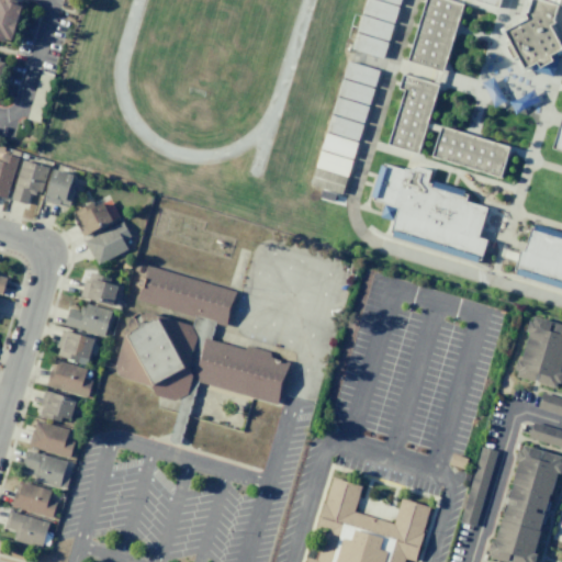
[(0,0),(19,0),(27,2),(15,44),(0,38),(0,0)]
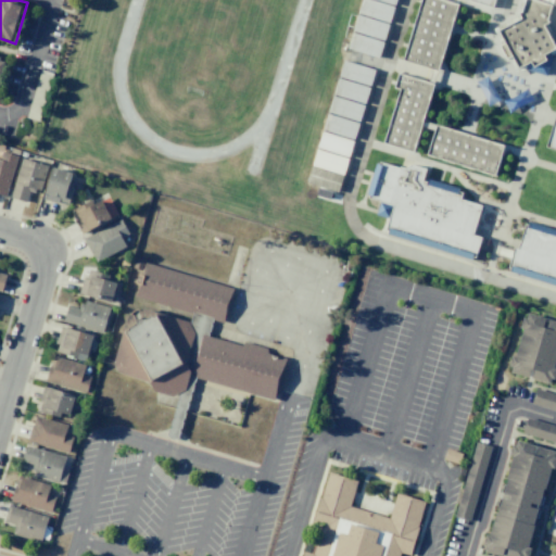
[(371,0),(361,0),(357,13),(388,22),(393,7),(371,0)]
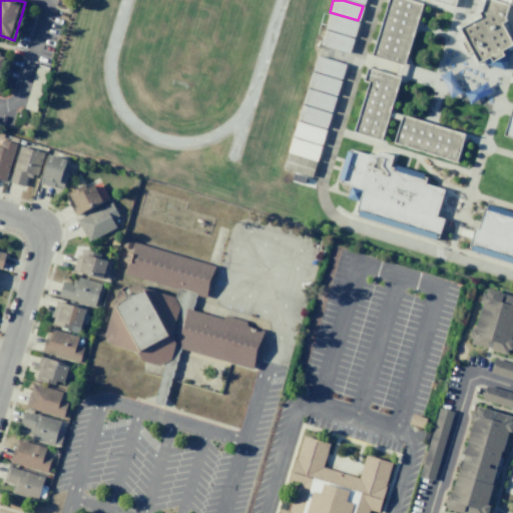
[(408,0),(387,0),(371,55),(403,65),(421,4),(408,0)]
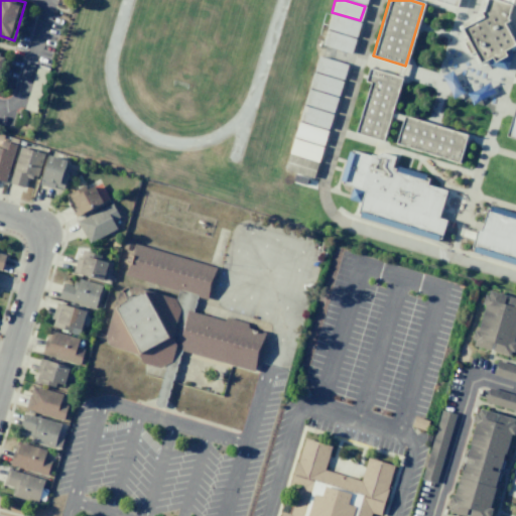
[(515,0),(487,0),(484,11),(482,12),(484,17),(462,28),(481,63),(487,59),(489,65),(506,71),(512,53),(509,48),(515,44),(504,23),(508,21),(507,18),(511,4),(515,5),(515,0)]
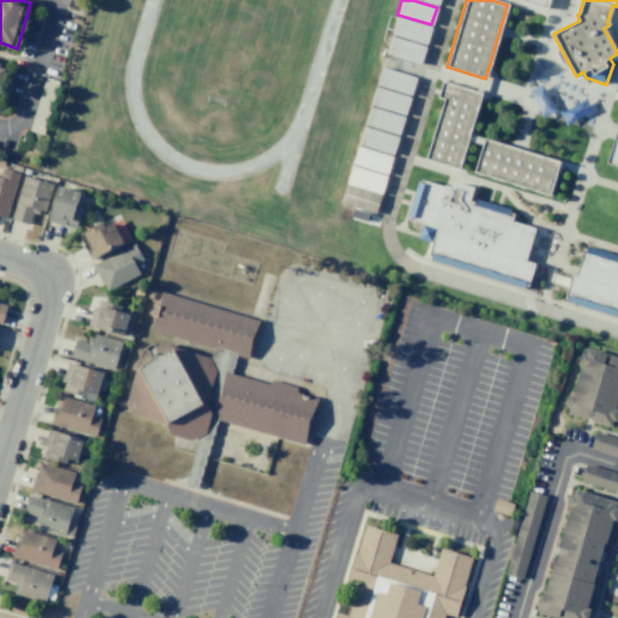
[(396,17),(391,34),(425,45),(431,27),(396,17)]
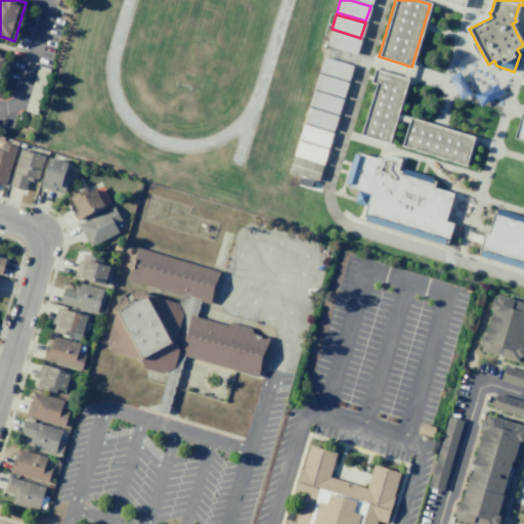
[(331,31),(326,45),(355,54),(360,39),(331,31)]
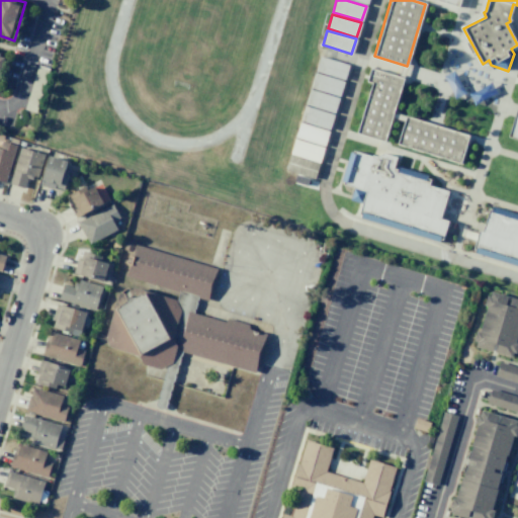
[(320,57),(316,71),(344,79),(348,65),(320,57)]
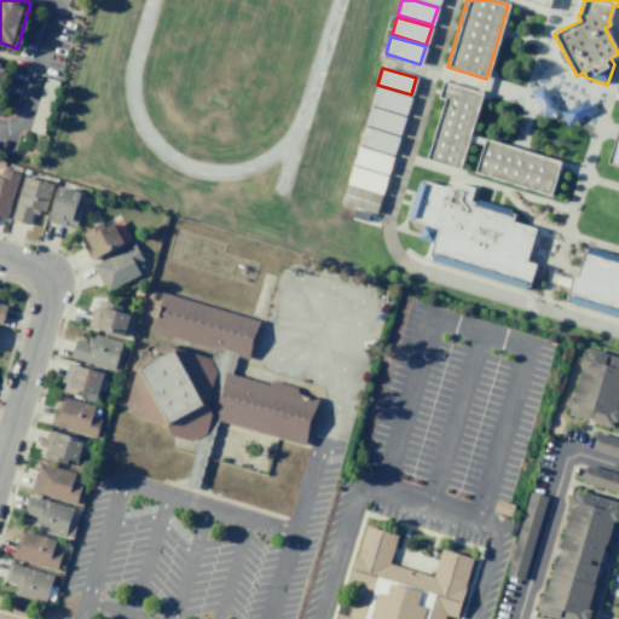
[(443,82),(438,97),(444,99),(427,160),(460,169),(481,93),(443,82)]
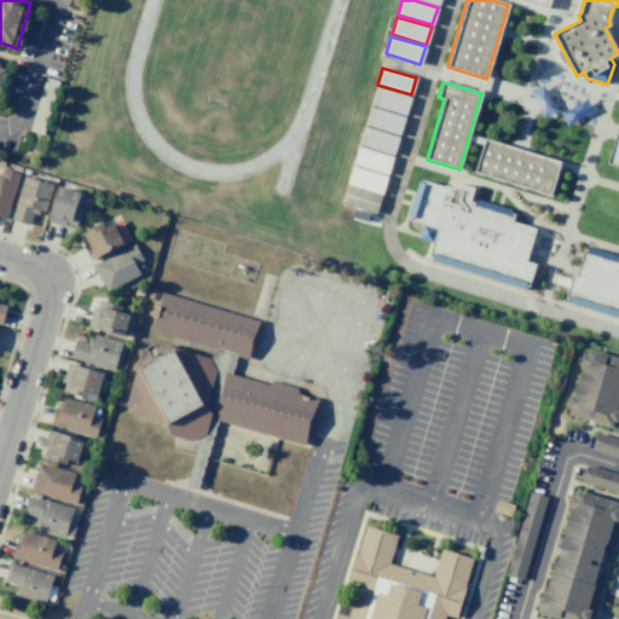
[(376,87),(370,104),(404,115),(410,98),(376,87)]
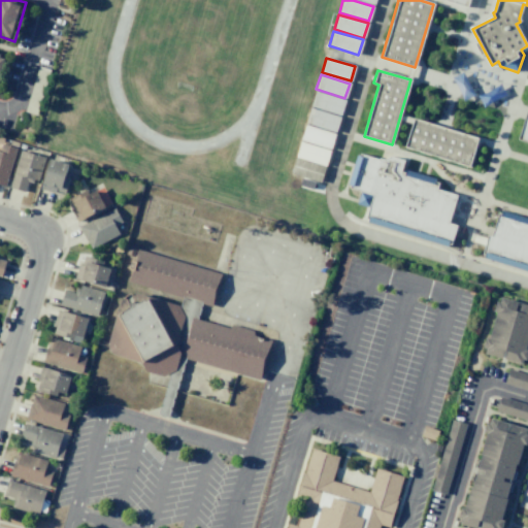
[(316,91),(311,105),(340,114),(344,100),(316,91)]
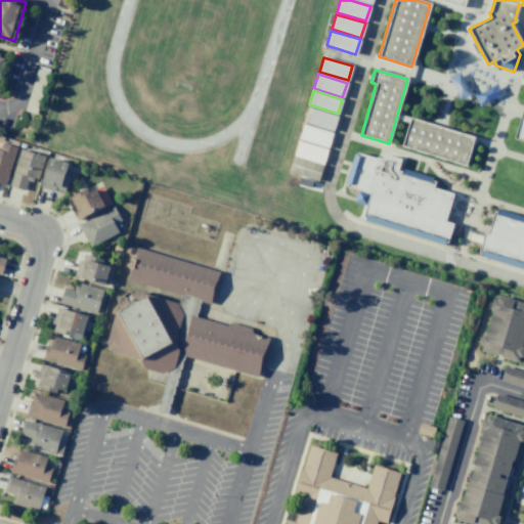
[(523,101),(513,138),(523,141),(523,101)]
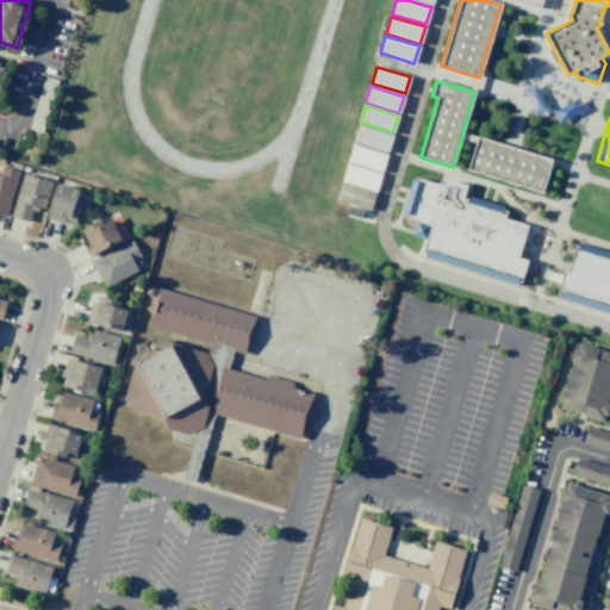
[(359,125),(354,142),(387,153),(392,135),(359,125)]
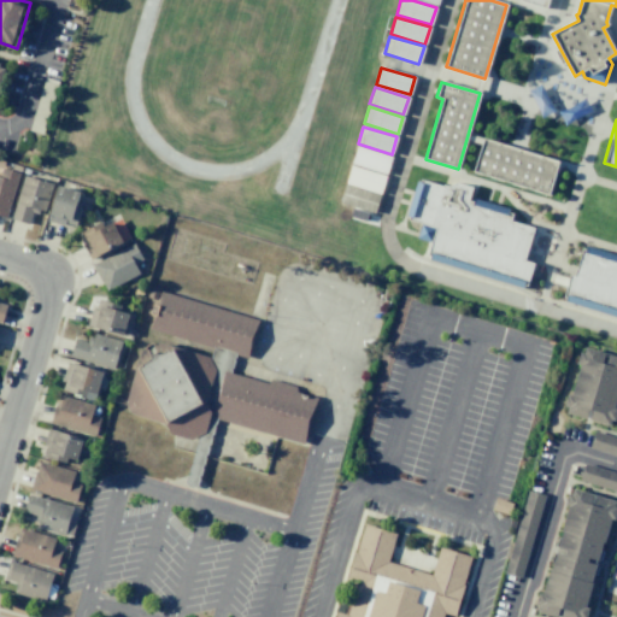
[(483,139),(474,171),(548,194),(558,162),(517,150),(483,139)]
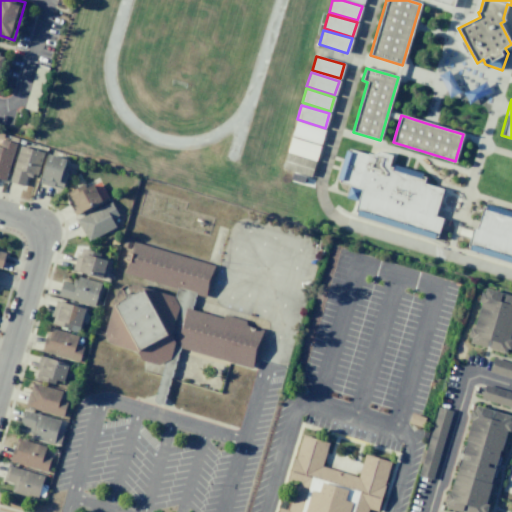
[(296,121),(292,135),(320,144),(324,129),(296,121)]
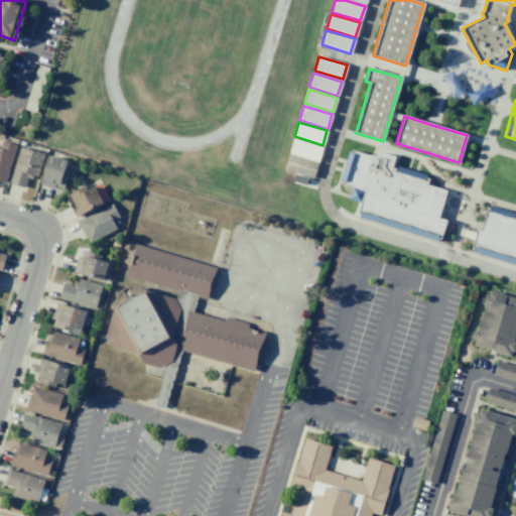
[(293,139),(289,153),(317,161),(321,147),(293,139)]
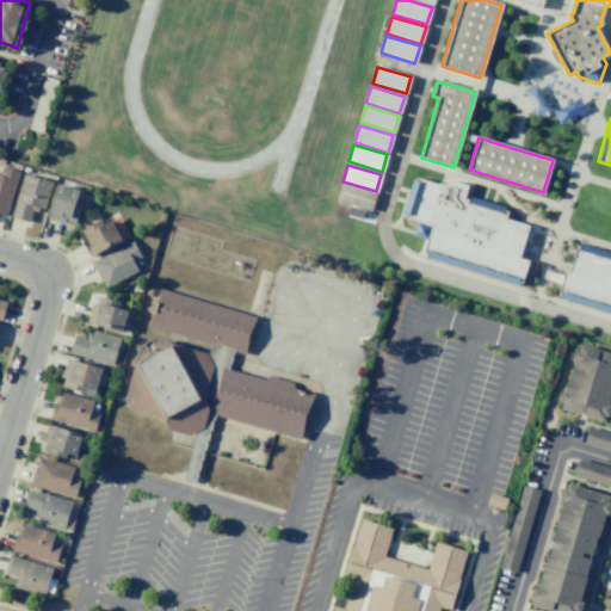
[(0,171),(1,167),(18,172),(5,215),(0,213),(0,171)]
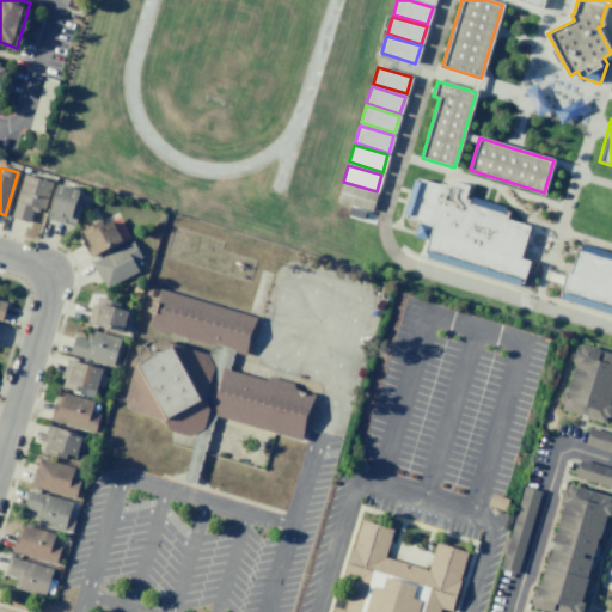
[(23,173),(51,182),(43,209),(38,208),(37,212),(31,210),(28,222),(10,216),(23,173)]
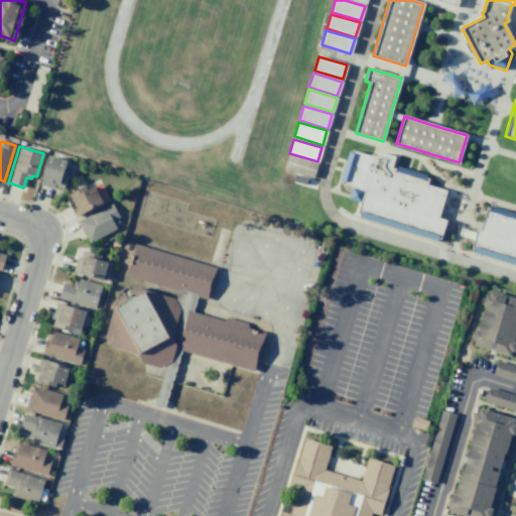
[(352,151),(342,183),(353,186),(350,199),(361,203),(358,213),(439,238),(444,221),(436,218),(438,213),(444,190),(425,184),(427,178),(391,167),(394,156),(381,152),(375,156),(370,155),(370,156),(352,151)]
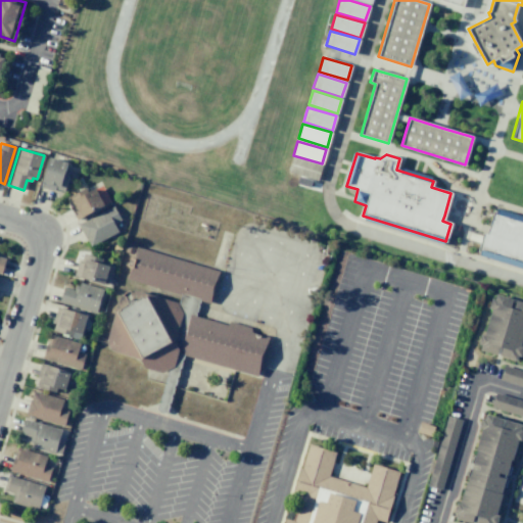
[(49,156),(67,162),(64,171),(69,173),(63,191),(54,188),(53,191),(39,187),(49,156)]
